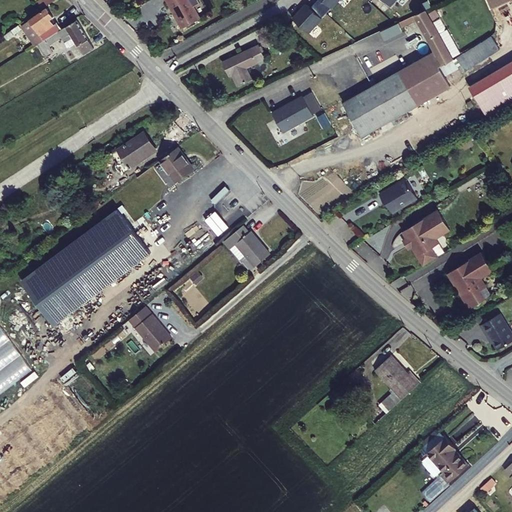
[(200,17),(190,0),(168,0),(183,26),(200,17)]
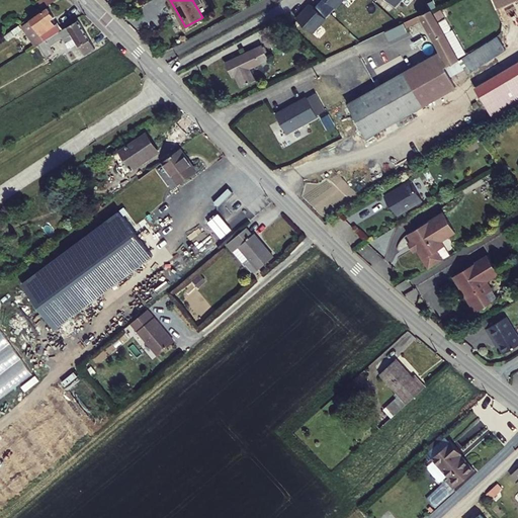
[(297,6),(291,13),(308,28),(321,13),(309,2),(306,0),(304,0),(298,7),(297,6)]
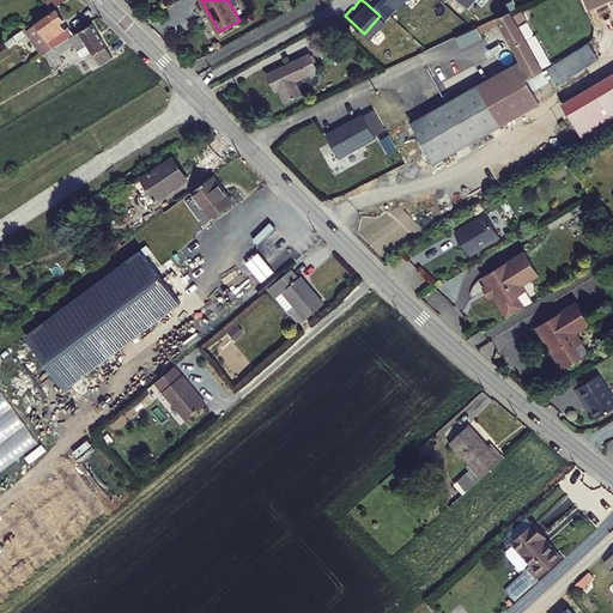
[(375,0),(368,0),(365,2),(380,16),(386,10),(375,0)]
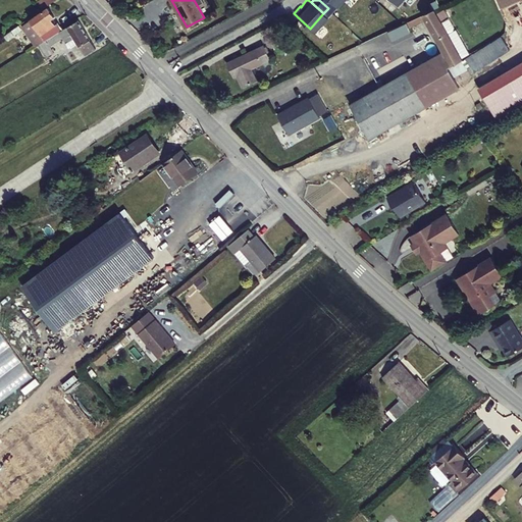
[(55,19),(47,6),(22,21),(35,42),(63,25),(58,17),(55,19)]
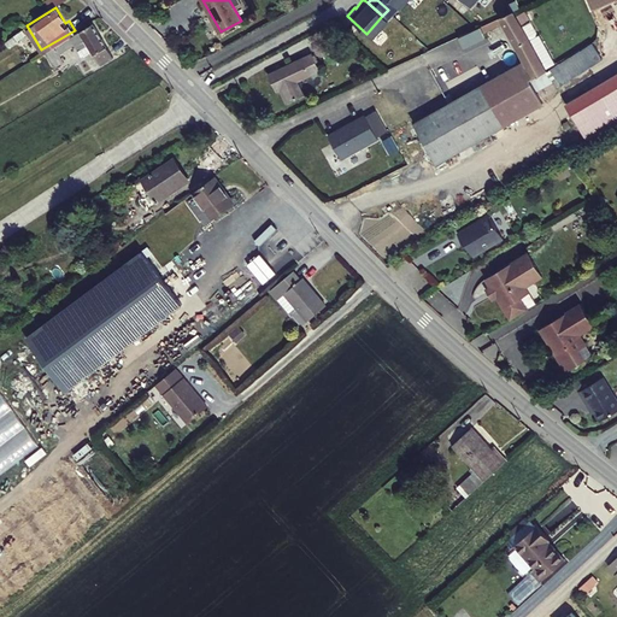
[(516,15),(477,33),(482,41),(504,30),(522,66),(536,95),(551,88),(535,56),(541,52),(542,48),(538,37),(528,41),(516,15)]
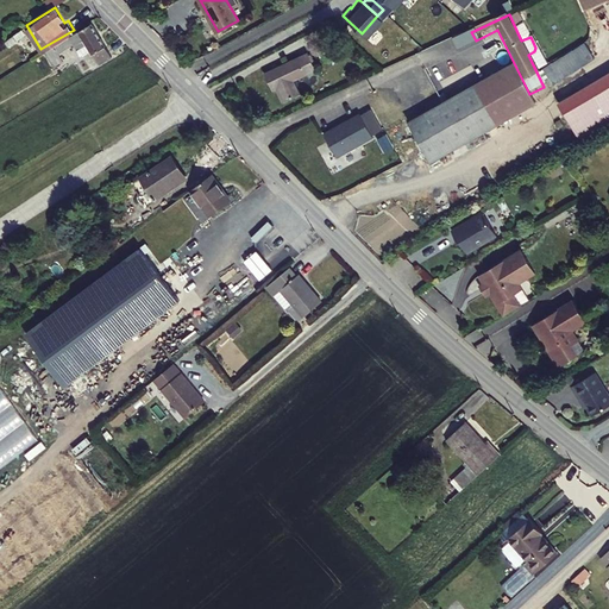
[(99,49),(87,26),(60,41),(63,45),(75,39),(83,56),(99,49)]
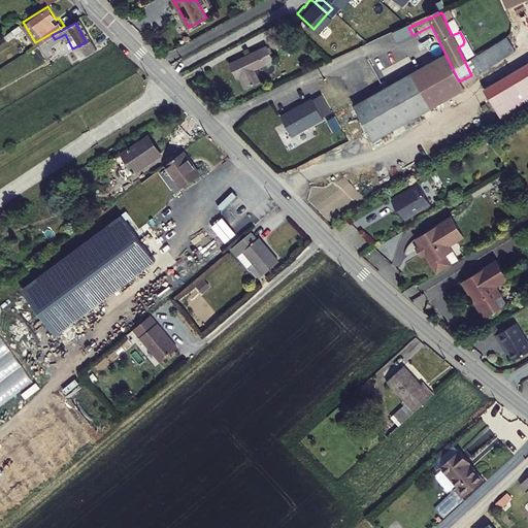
[(507,36),(470,57),(480,72),(517,52),(507,36)]
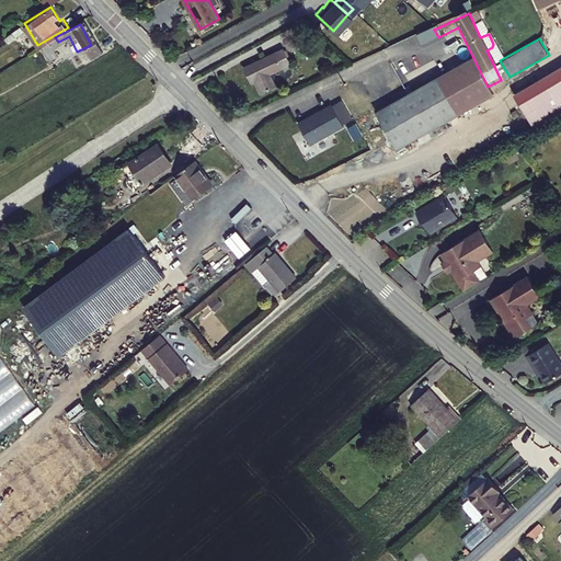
[(271,79),(298,66),(290,49),(243,71),(251,89),(255,87),(261,98),(276,91),(271,79)]
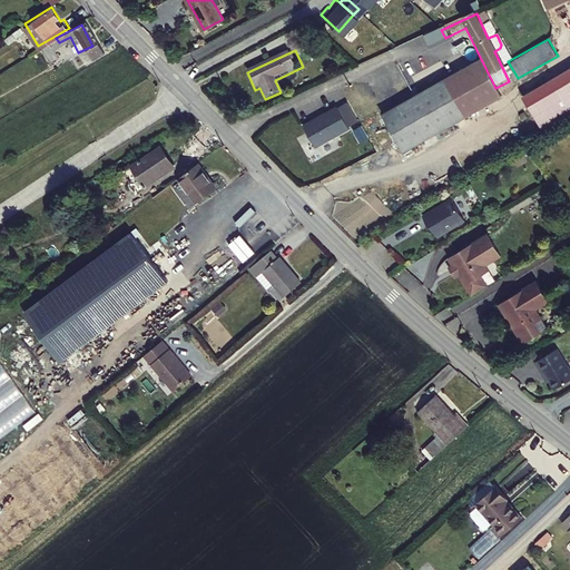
[(495,88),(482,61),(377,116),(397,153),(502,99),(495,88)]
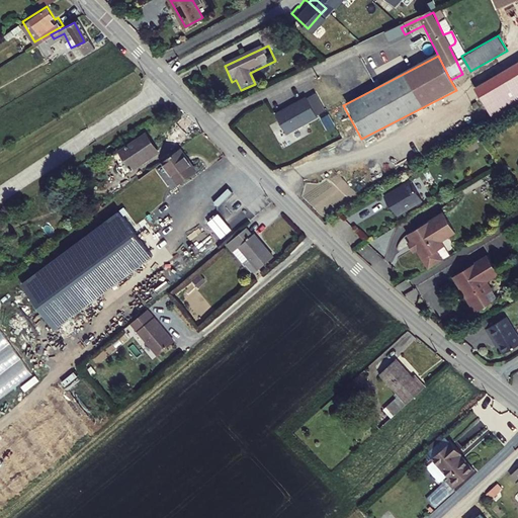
[(517,56),(472,84),(492,116),(517,100),(517,56)]
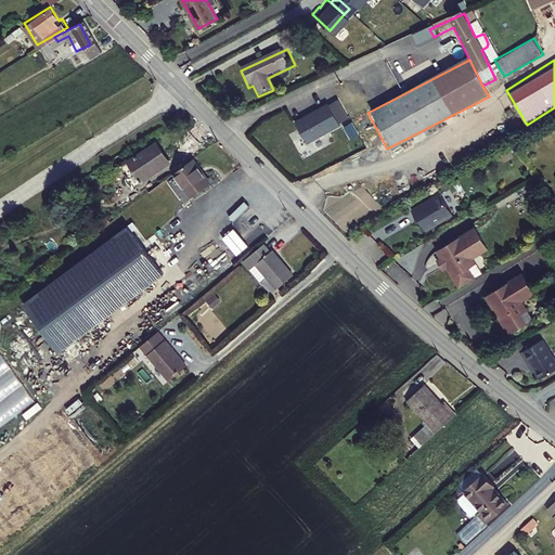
[(339,99),(295,120),(306,143),(350,123),(339,99)]
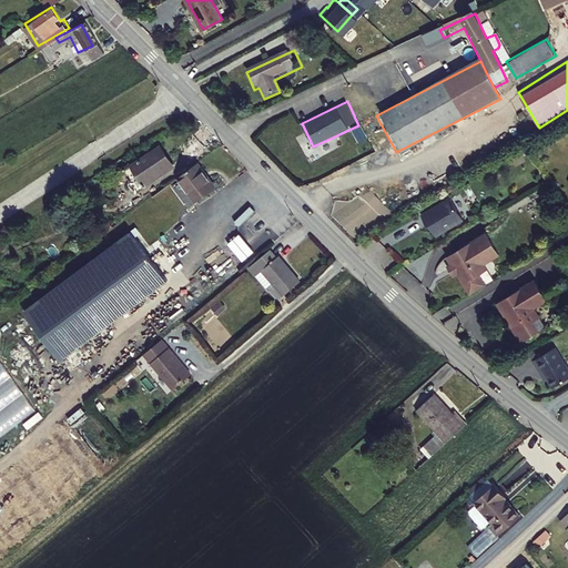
[(145,185),(164,172),(152,153),(122,173),(138,196),(148,189),(145,185)]
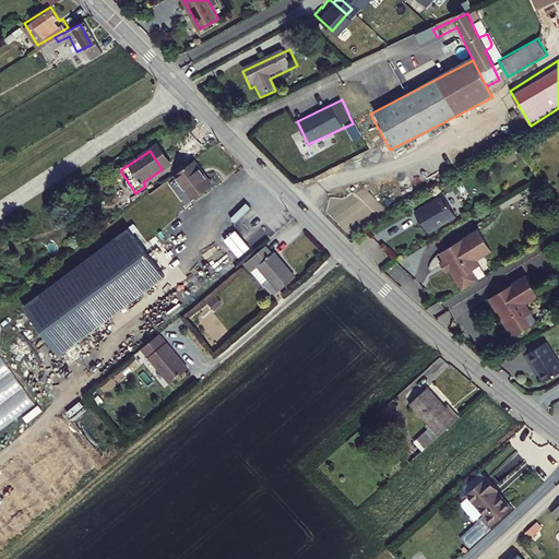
[(205,170),(198,161),(178,176),(197,200),(214,187),(203,171),(205,170)]
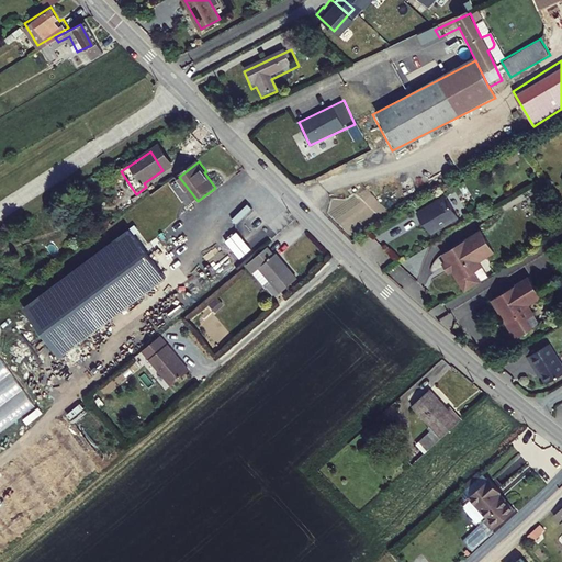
[(452,214),(439,192),(430,197),(431,198),(411,210),(417,221),(418,220),(425,231),(452,214)]
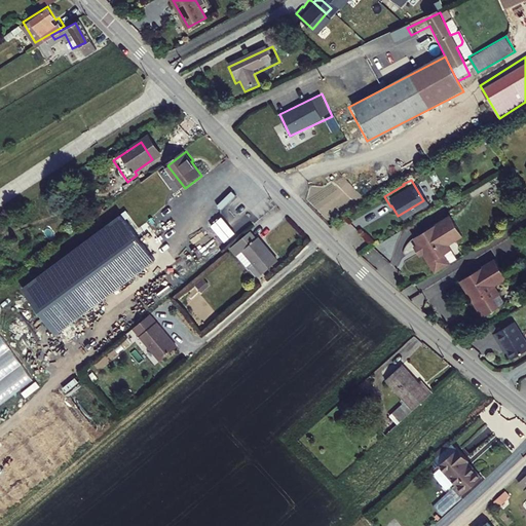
[(233,191),(225,199),(236,212),(245,203),(233,191)]
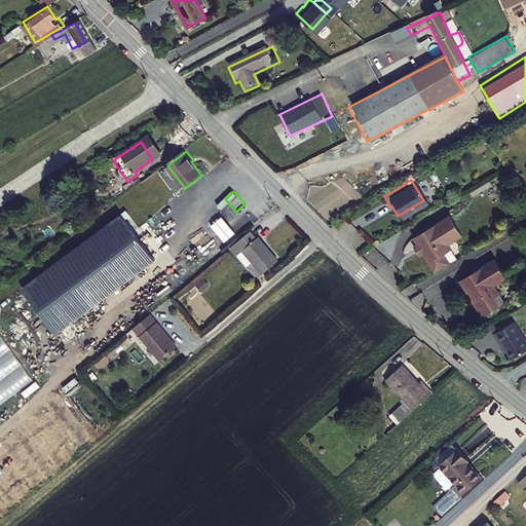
[(155,260),(120,214),(22,288),(55,334),(155,260)]
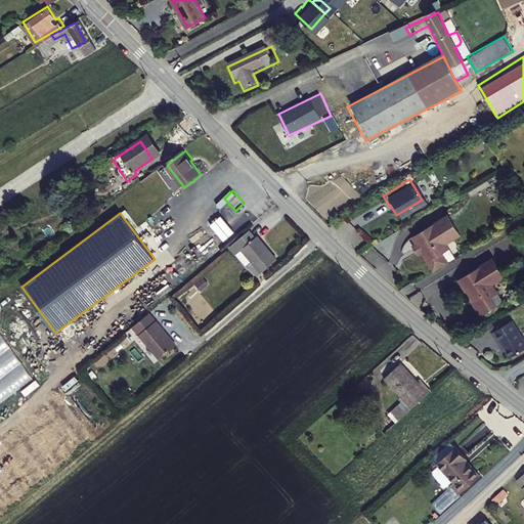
[(442,241),(454,233),(443,215),(408,237),(411,243),(407,246),(412,254),(418,251),(429,270),(451,256),(442,241)]
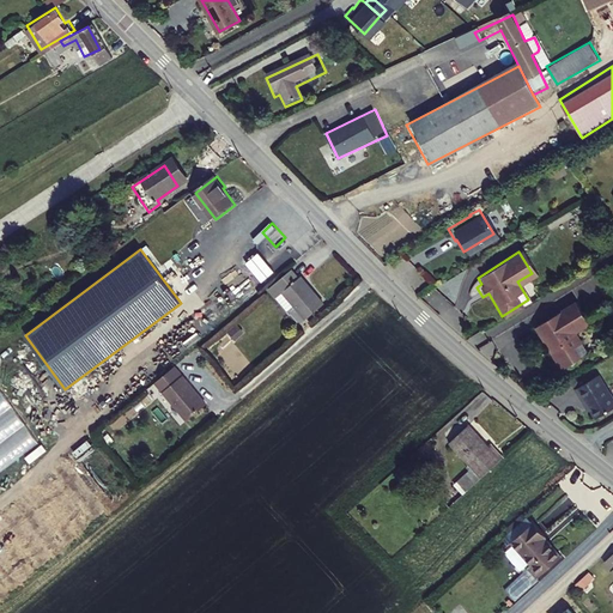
[(295,277),(287,267),(265,286),(272,295),(279,289),(304,319),(322,303),(297,274),(295,277)]
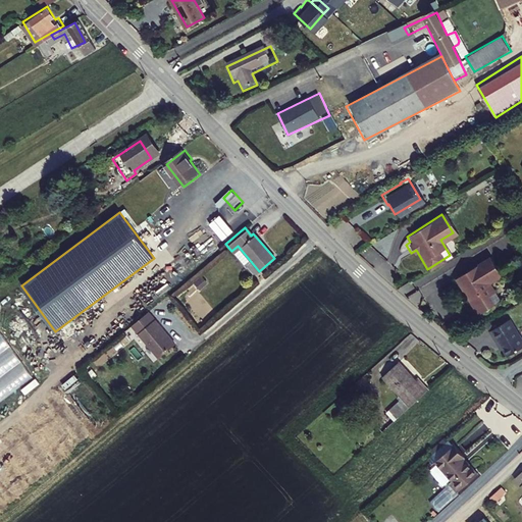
[(490,276),(504,268),(492,252),(462,270),(473,289),(469,291),(482,312),(498,302),(492,293),(499,289),(490,276)]
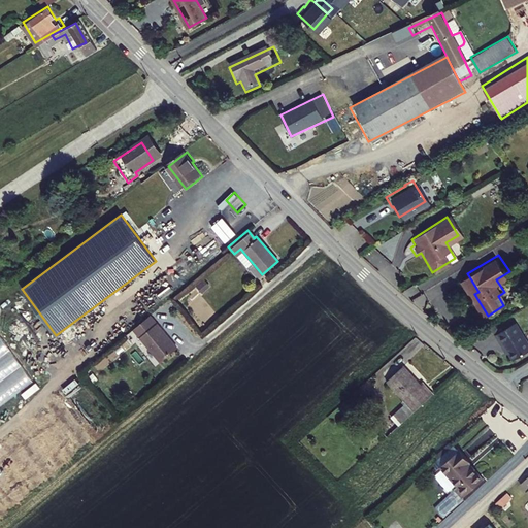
[(479,292),(467,273),(463,276),(474,294),(479,292)]
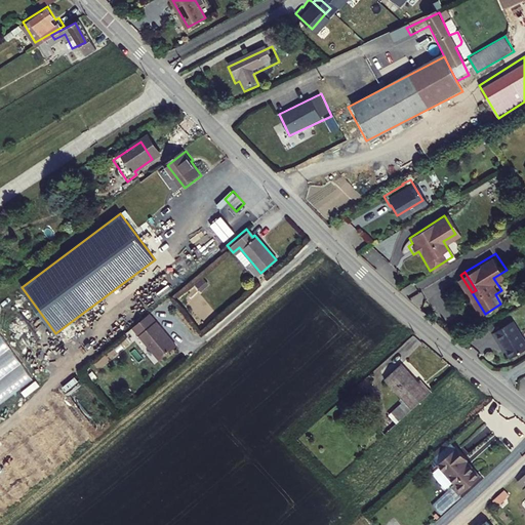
[(507,299),(501,290),(495,294),(500,304),(507,299)]
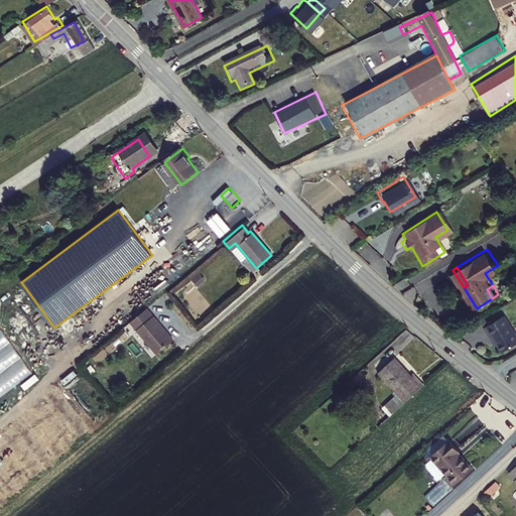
[(172,339),(145,307),(129,320),(156,353),(172,339)]
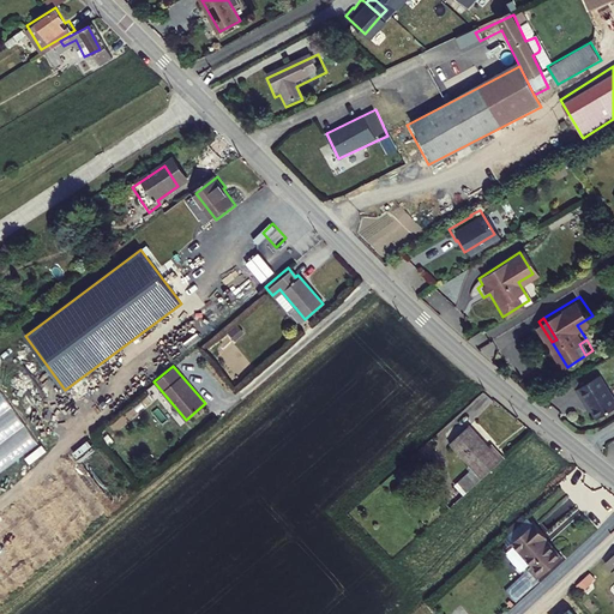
[(613,401),(597,374),(573,389),(582,403),(584,402),(595,419),(613,405),(613,401)]
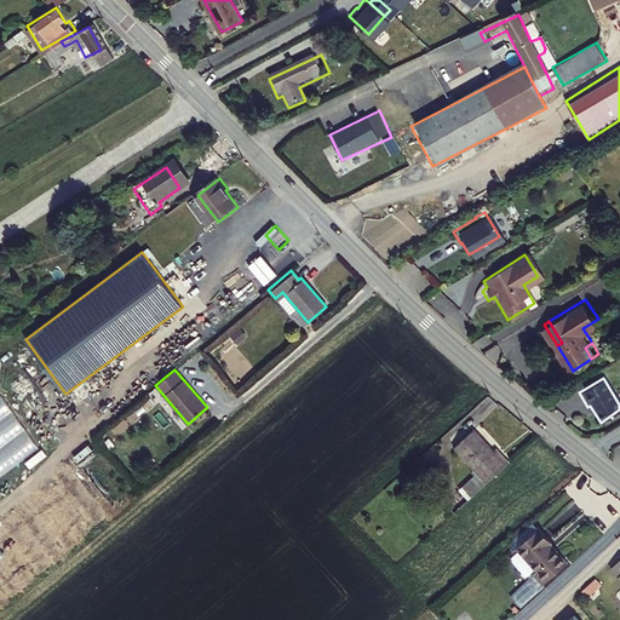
[(491,476),(507,460),(476,425),(459,441),(491,476)]
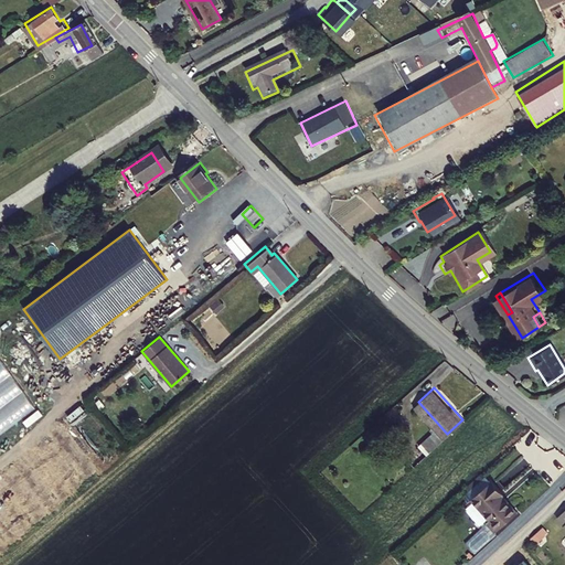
[(488,522),(483,525),(492,535),(515,515),(499,497),(502,494),(490,481),(469,500),(488,522)]
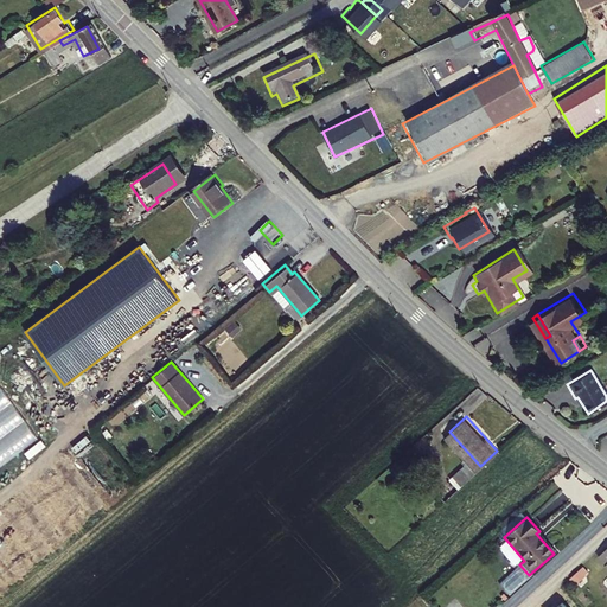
[(606,570),(606,547),(595,557),(606,570)]
